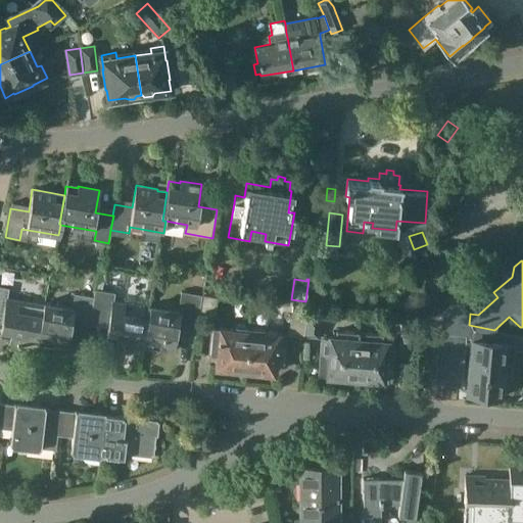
[(42,316),(42,315),(15,311),(17,300),(1,297),(3,287),(0,286),(0,317),(2,318),(0,326),(0,331),(10,333),(8,343),(16,344),(16,345),(20,346),(21,345),(37,348),(38,344),(42,316)]
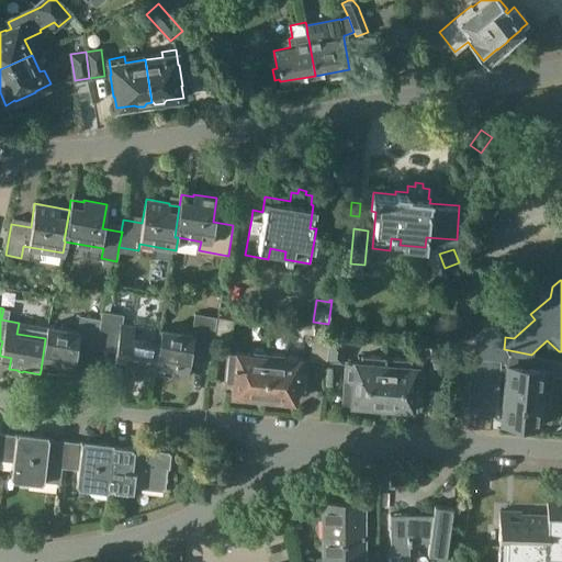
[(154,377),(155,372),(154,372),(159,343),(131,337),(132,326),(115,323),(117,314),(101,311),(100,319),(97,341),(98,341),(116,345),(114,359),(125,361),(123,371),(132,373),(132,374),(136,374),(136,373),(154,377)]
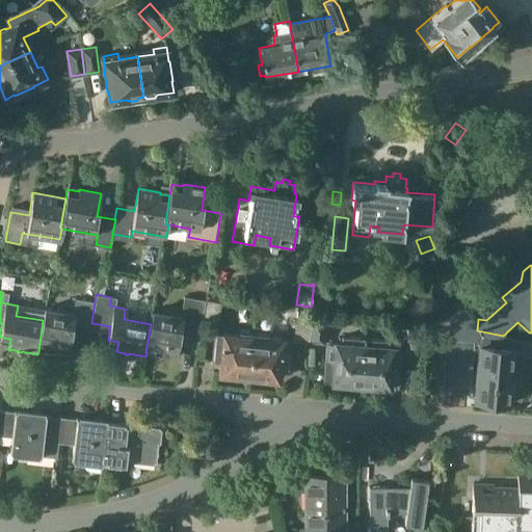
[(145,352),(147,352),(175,357),(180,329),(200,334),(205,300),(189,297),(186,317),(153,311),(151,324),(145,352)]
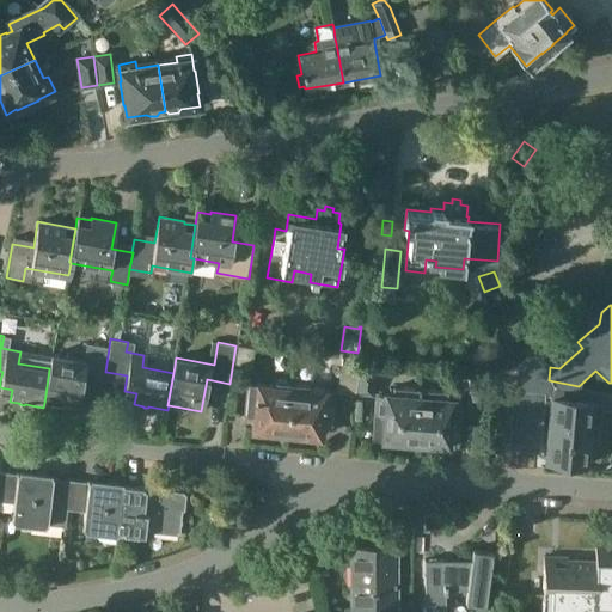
[(105,372),(109,348),(92,344),(90,361),(51,354),(49,368),(49,369),(44,403),(77,409),(83,377),(105,380),(106,372),(105,372)]
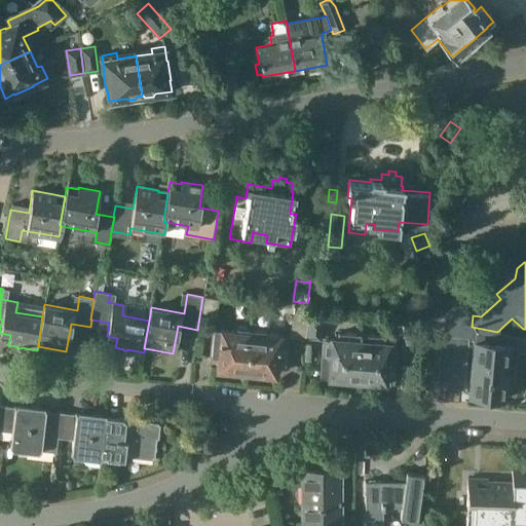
[(203,297),(200,317),(215,320),(218,299),(203,297)]
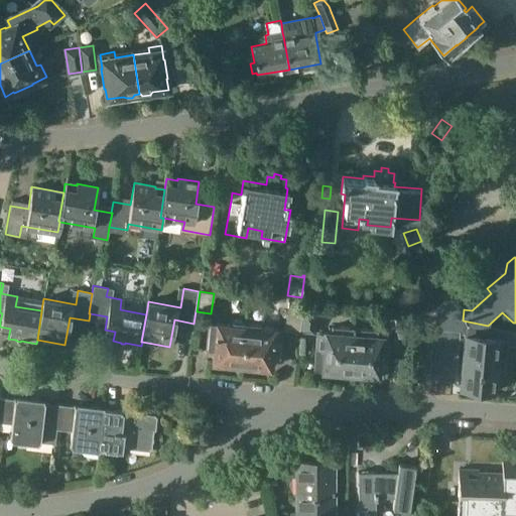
[(299,332),(301,311),(302,302),(288,300),(285,331),(299,332)]
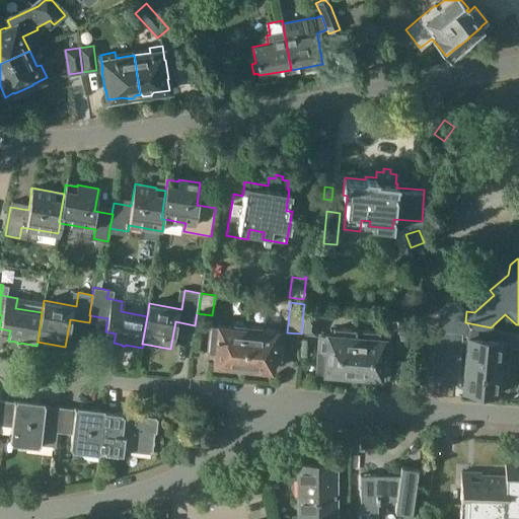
[(464,337),(465,322),(466,311),(464,311),(457,303),(447,302),(440,308),(433,378),(455,380),(460,337),(464,337)]
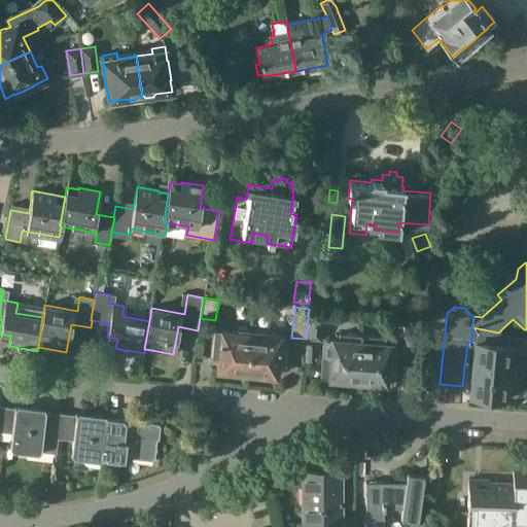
[(308,318),(306,339),(320,341),(322,319),(308,318)]
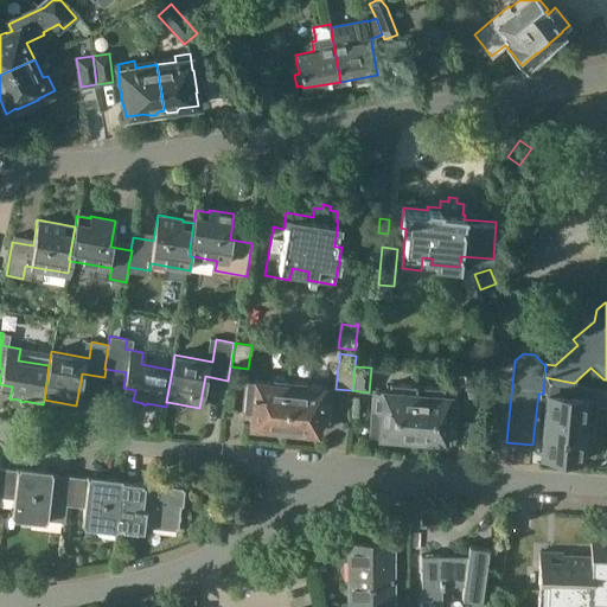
[(480,376),(465,376),(464,406),(479,406),(480,376)]
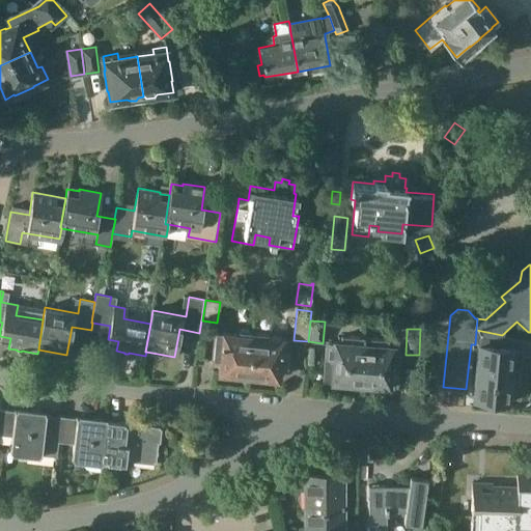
[(248,378),(252,335),(251,335),(251,334),(248,331),(242,330),(239,332),(239,334),(217,332),(214,360),(221,361),(220,372),(228,373),(228,375),(248,378)]
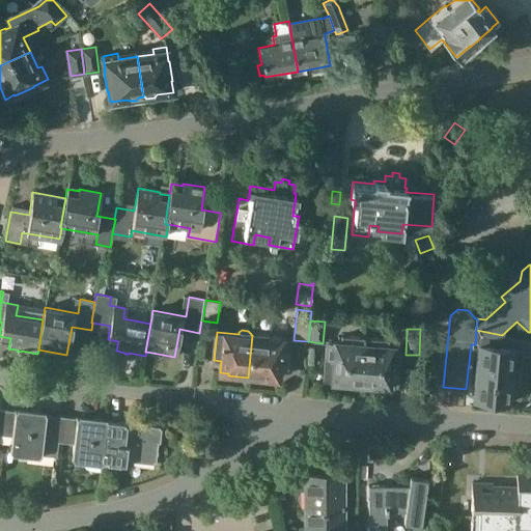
[(502,335),(476,330),(475,344),(476,344),(476,346),(479,346),(478,351),(477,364),(477,365),(476,365),(476,368),(477,368),(476,374),(475,378),(476,378),(474,398),(507,401),(508,401),(508,399),(509,384),(518,384),(521,352),(512,351),(512,347),(511,347),(512,338),(512,337),(502,335)]
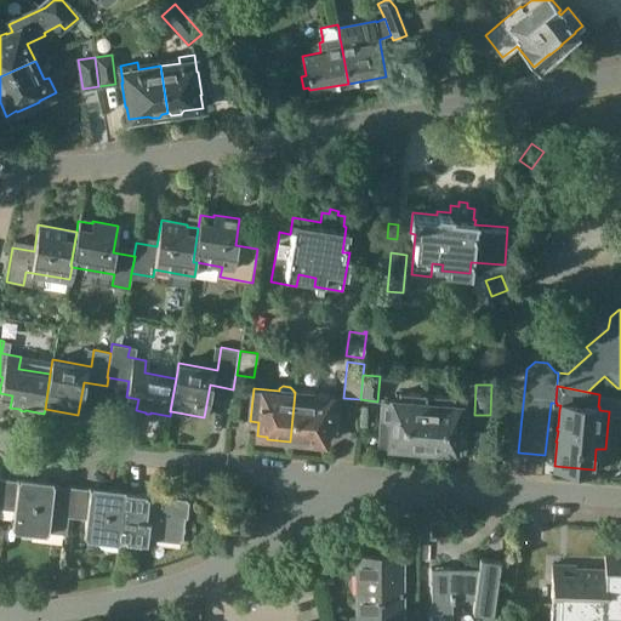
[(336,397),(295,392),(290,442),(313,444),(313,442),(324,443),(325,428),(332,429),(336,397)]
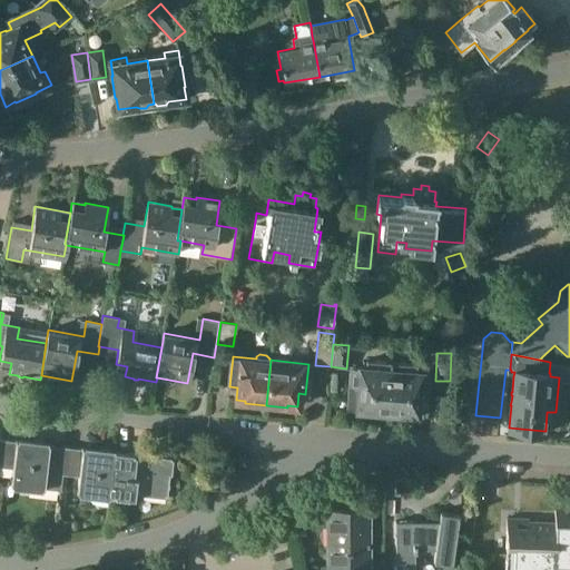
[(386,412),(390,363),(370,362),(369,370),(353,367),(352,371),(350,373),(349,381),(352,383),(351,386),(359,387),(356,410),(360,411),(362,414),(370,414),(373,411),(386,412)]
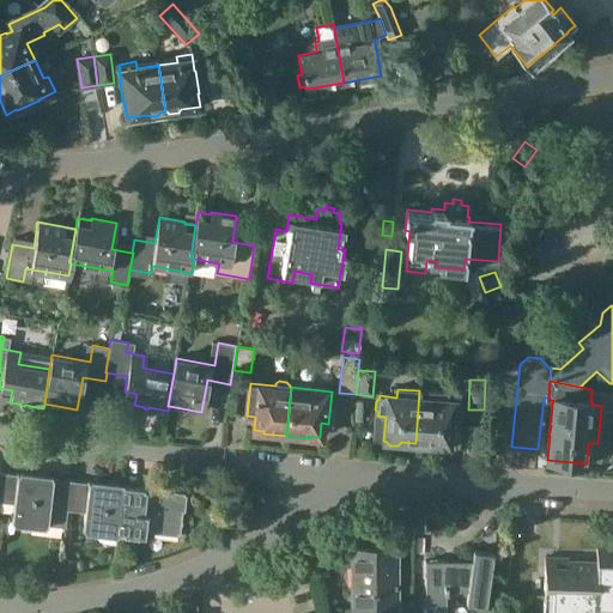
[(445,393),(419,390),(416,443),(431,444),(434,449),(442,450),(445,445),(459,447),(462,401),(445,400),(445,393)]
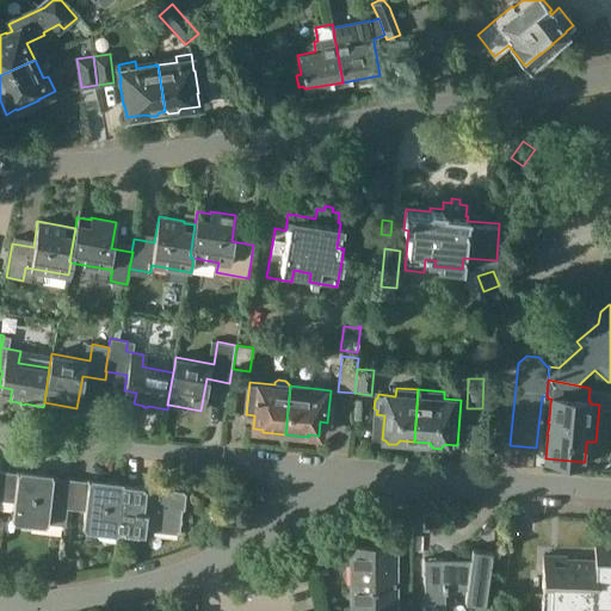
[(17,473),(1,471),(0,485),(0,500),(14,503),(12,520),(65,526),(67,510),(69,479),(54,477),(54,475),(18,471),(17,473)]
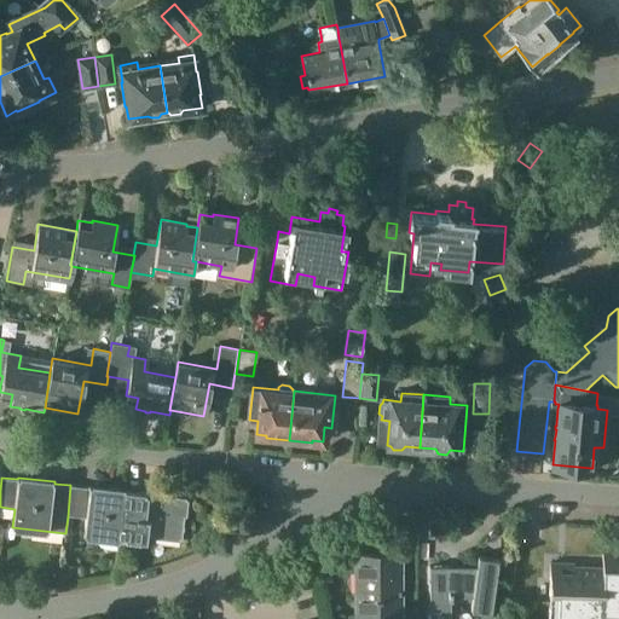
[(85,536),(119,539),(123,490),(90,486),(90,487),(70,485),(68,516),(86,519),(85,536)]
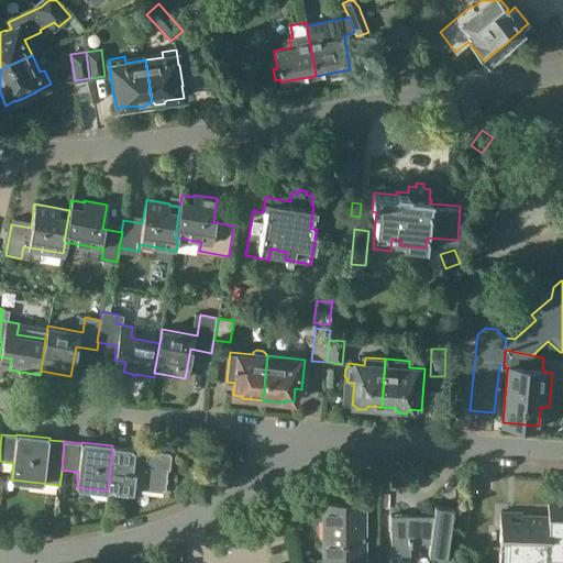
[(170,452),(112,445),(108,490),(133,494),(134,487),(166,490),(167,483),(168,483),(168,477),(167,477),(170,452)]
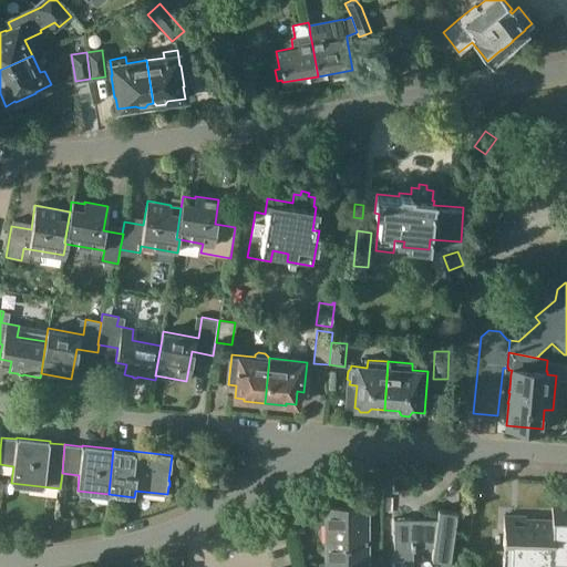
[(502,566),(566,566),(566,506),(552,507),(552,522),(505,521),(505,516),(504,516),(502,566)]
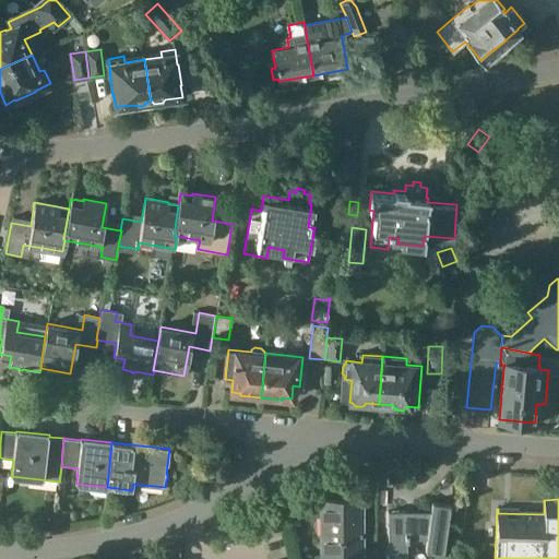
[(360,557),(360,501),(323,501),(323,557),(360,557)]
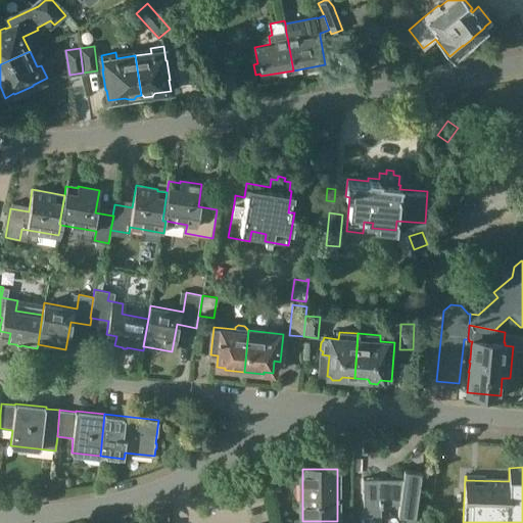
[(381,522),(382,507),(389,507),(389,504),(400,504),(398,517),(416,519),(422,472),(415,471),(405,469),(402,478),(363,478),(362,522),(381,522)]
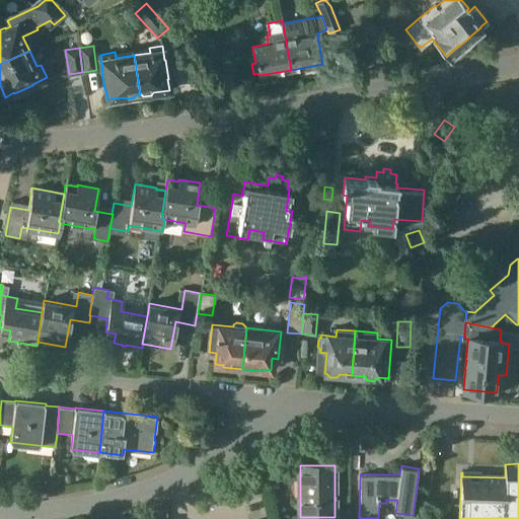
[(55,475),(55,488),(66,488),(66,475),(55,475)]
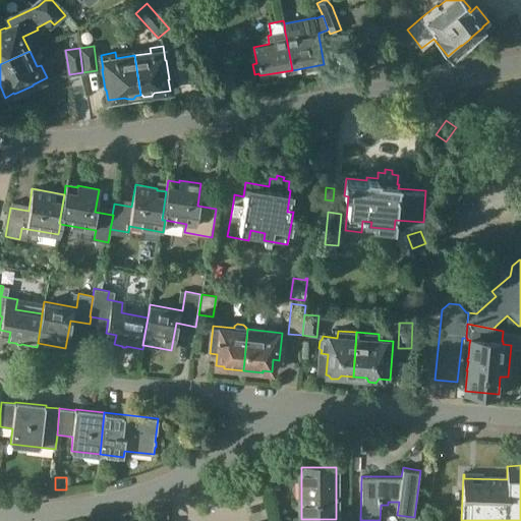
[(43,478),(40,483),(43,489),(49,489),(52,484),(50,478),(43,478)]
